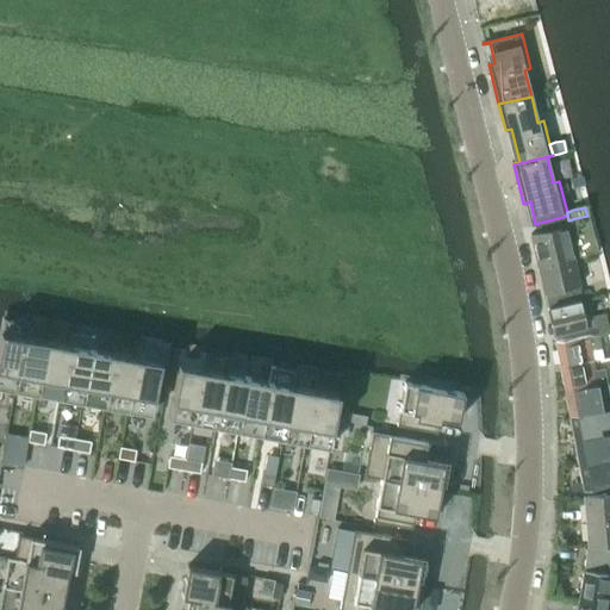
[(537,266),(572,259),(565,228),(530,235),(537,266)]
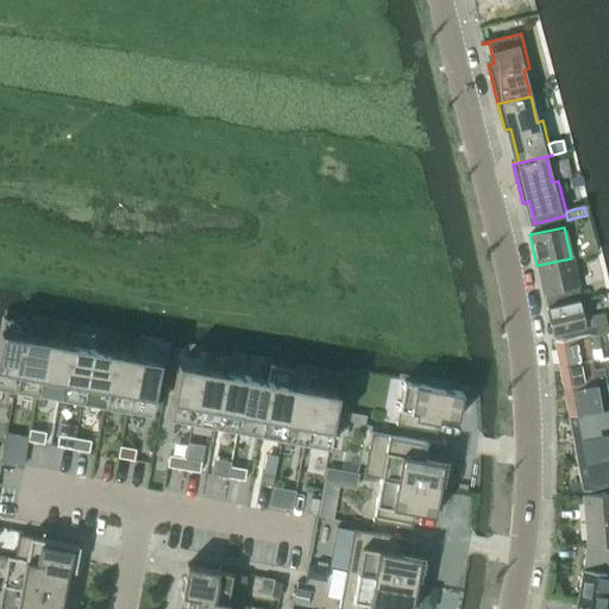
[(546,308),(582,301),(571,258),(537,265),(544,294),(546,308)]
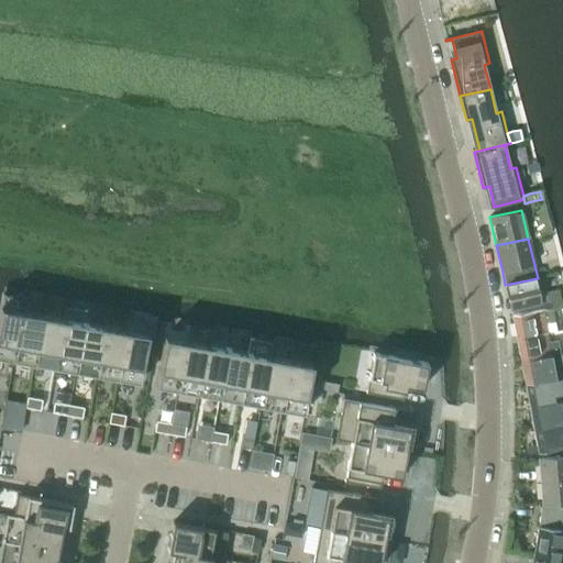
[(541,305),(534,279),(538,278),(505,285),(510,310),(541,305)]
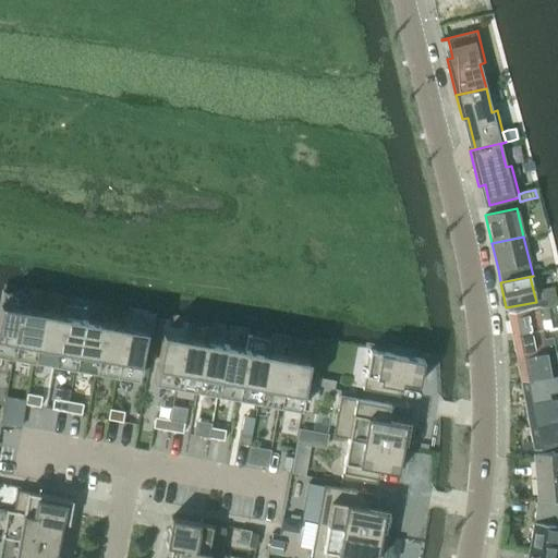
[(2,290),(0,301),(0,353),(12,356),(22,306),(25,294),(2,290)]
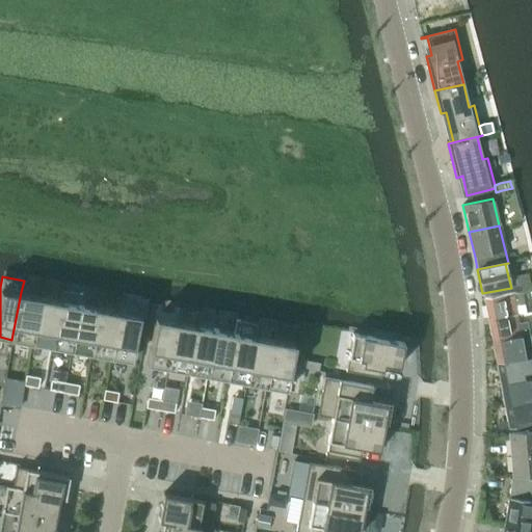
[(59,300),(51,347),(71,350),(79,303),(80,303),(82,294),(60,290),(58,299),(59,300)]
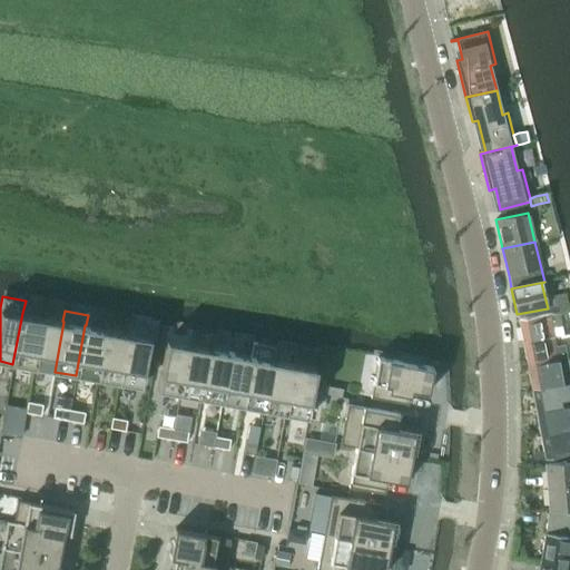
[(22,313),(12,364),(33,367),(42,317),(22,313)]
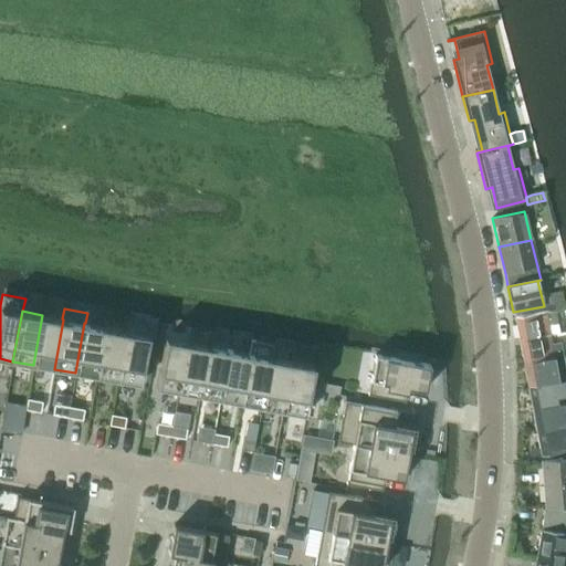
[(519,341),(549,335),(547,325),(557,324),(555,311),(545,312),(514,317),(519,341)]
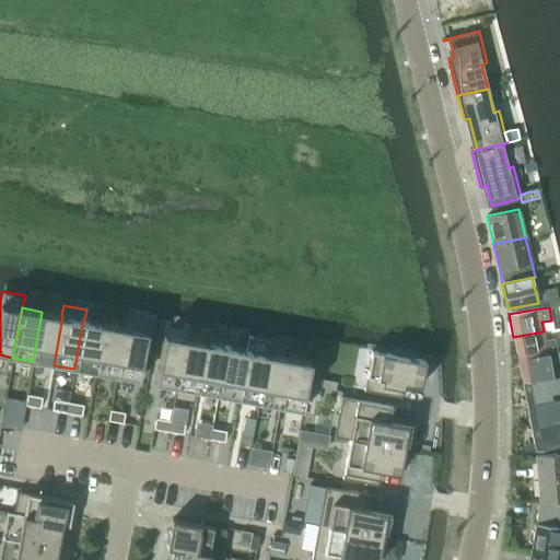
[(42,312),(33,361),(54,365),(62,316),(61,315),(42,312)]
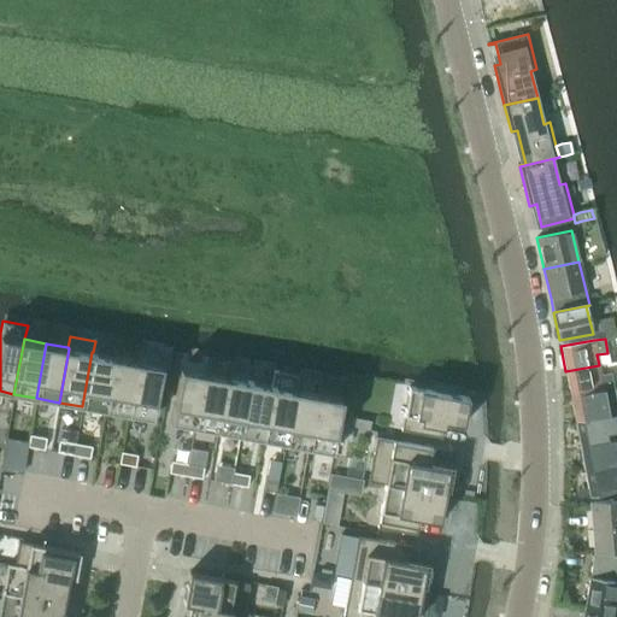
[(137,360),(128,415),(151,419),(164,354),(139,350),(136,360),(137,360)]
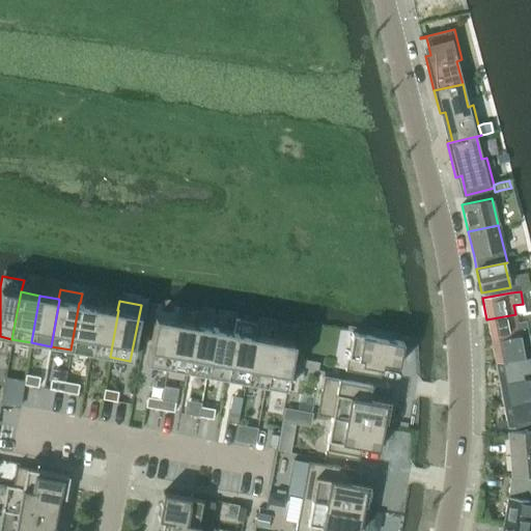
[(79,303),(71,350),(90,354),(99,307),(80,303),(79,303)]
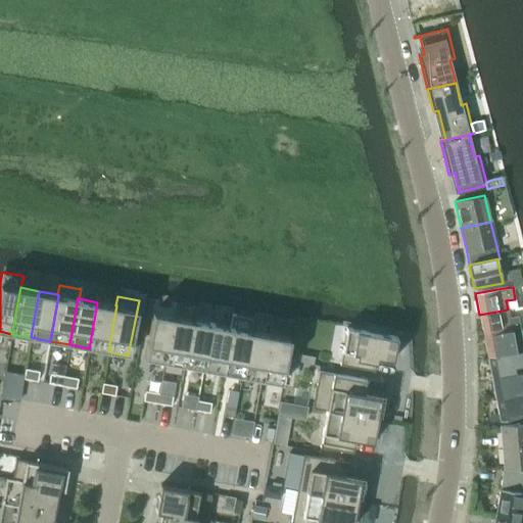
[(97,302),(89,348),(108,351),(116,305),(115,305),(97,302)]
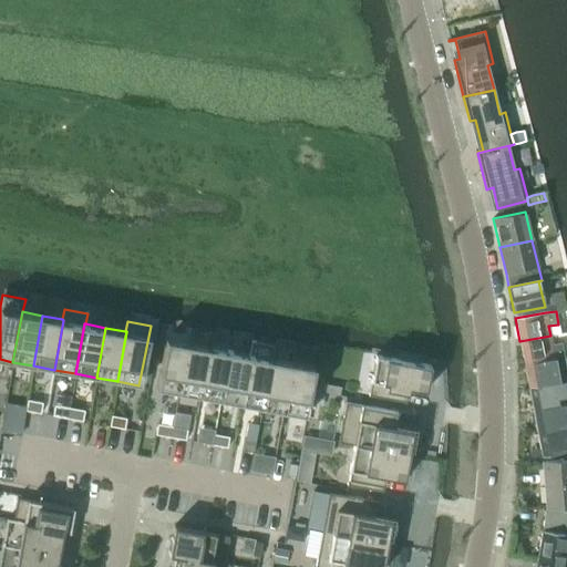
[(524,364),(564,357),(562,343),(552,344),(550,336),(519,341),(524,364)]
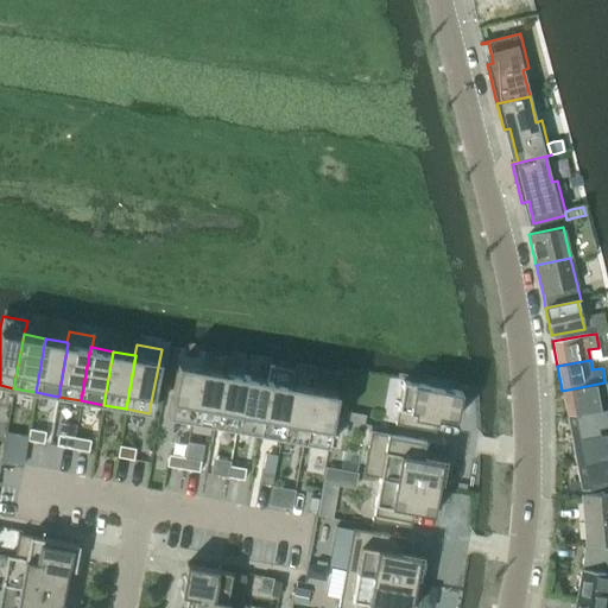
[(177,363),(168,417),(191,420),(201,368),(177,363)]
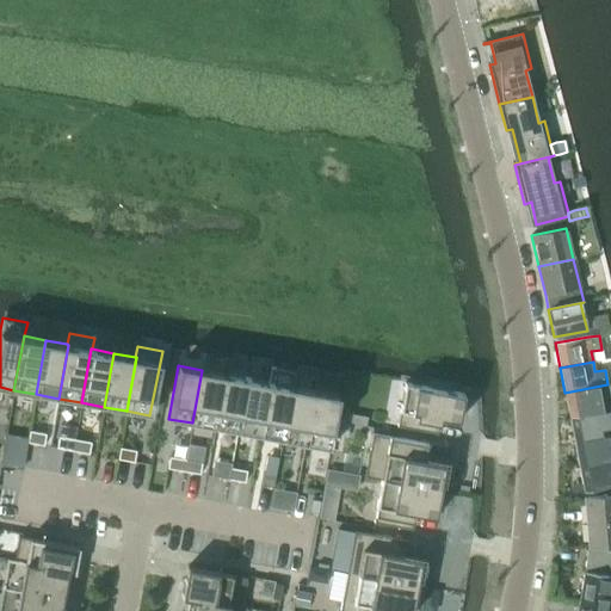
[(270,382),(259,436),(282,439),(292,386),(292,387),(296,372),(271,368),(269,382),(270,382)]
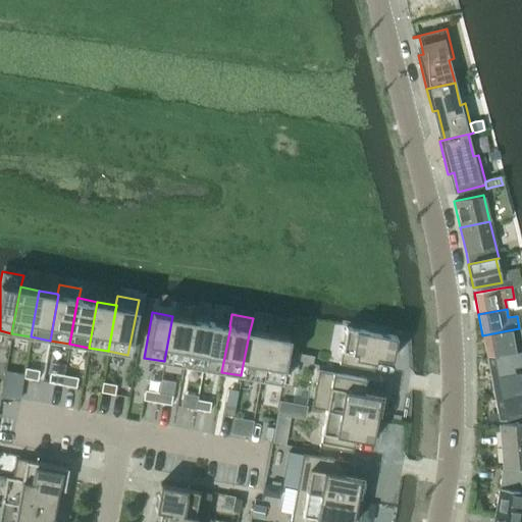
[(172,316),(164,361),(184,365),(192,319),(172,316)]
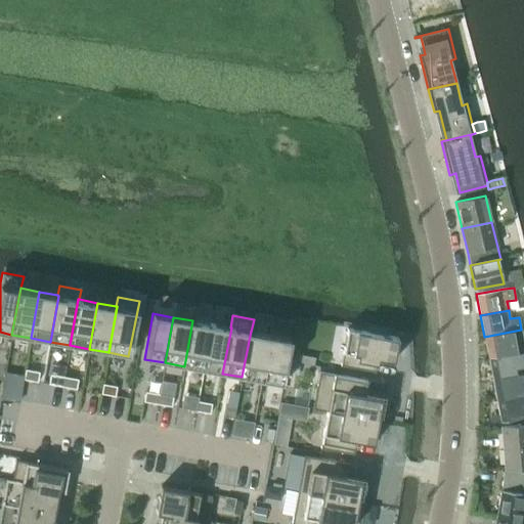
[(192,320),(184,366),(204,369),(212,324),(192,320)]
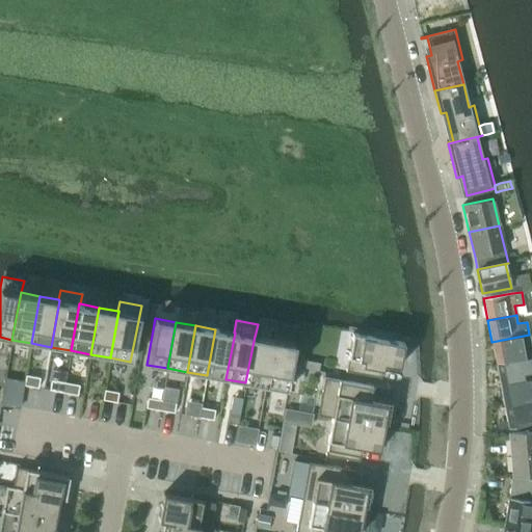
[(215,329),(207,375),(225,379),(235,333),(234,333),(215,329)]
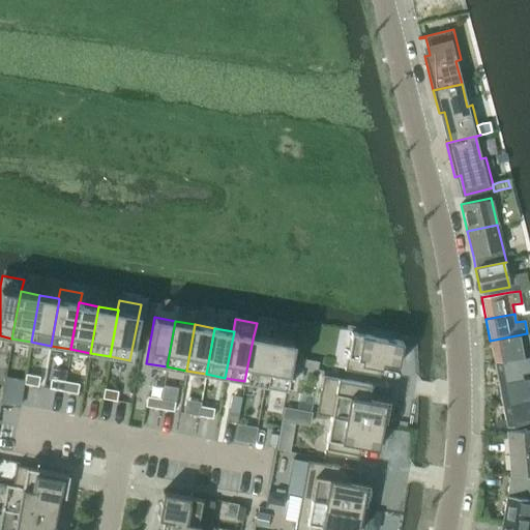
[(373,336),(351,332),(344,370),(379,377),(382,362),(398,365),(402,342),(390,340),(391,334),(374,331),(373,336)]
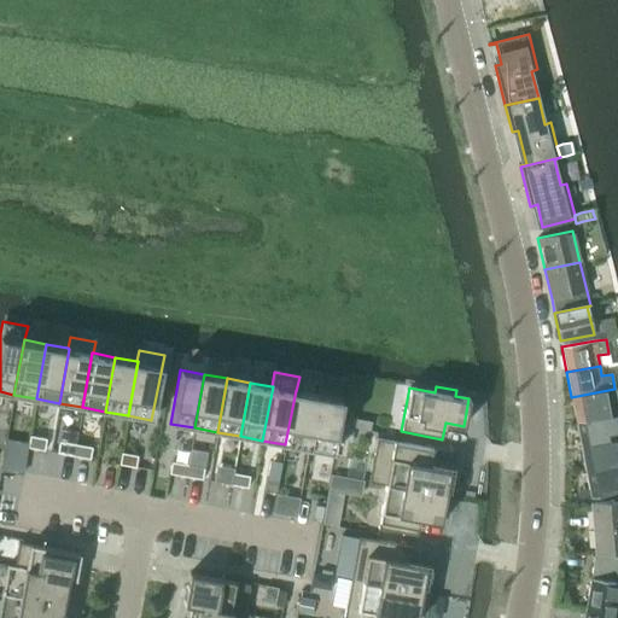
[(617,409),(608,412),(607,403),(617,402),(614,389),(571,397),(576,423),(617,414),(617,409)]
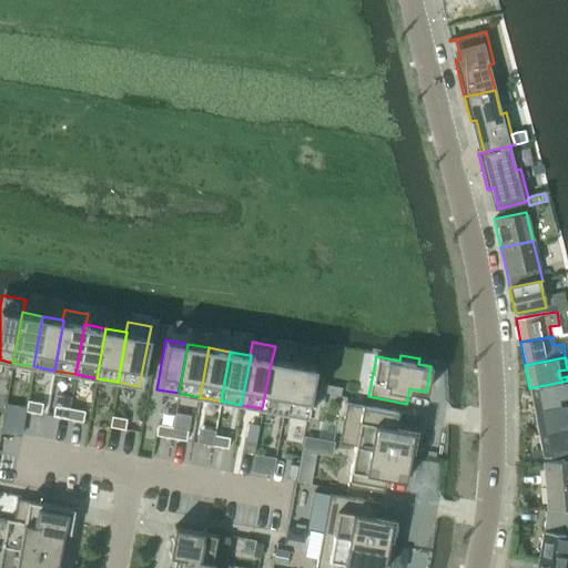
[(272,358),(262,408),(283,413),(292,363),(272,359),(272,358)]
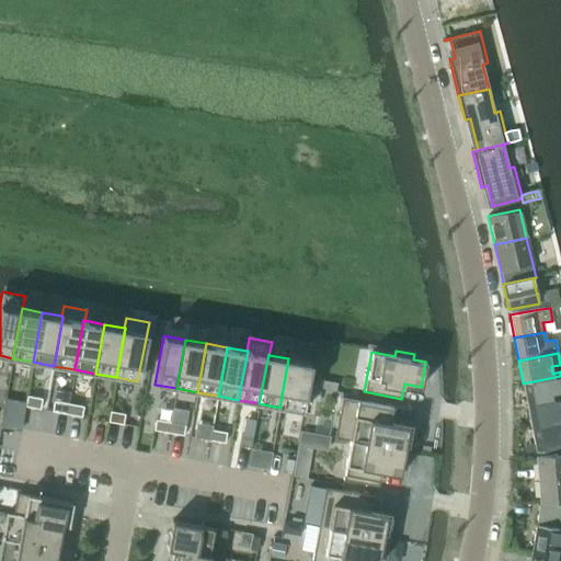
[(288,358),(279,408),(301,411),(310,363),(288,358)]
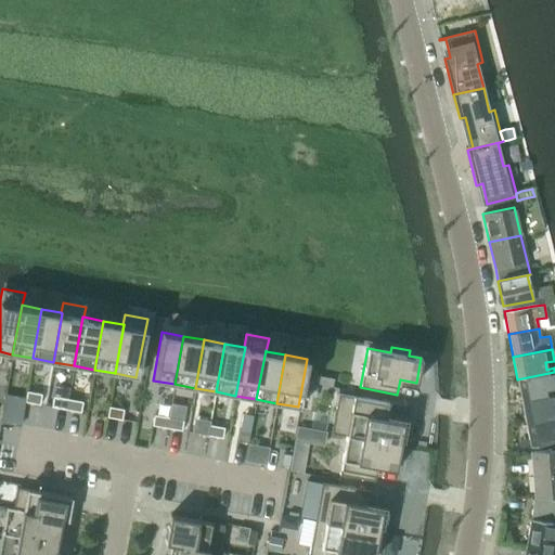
[(521,401),(554,395),(554,372),(517,379),(521,401)]
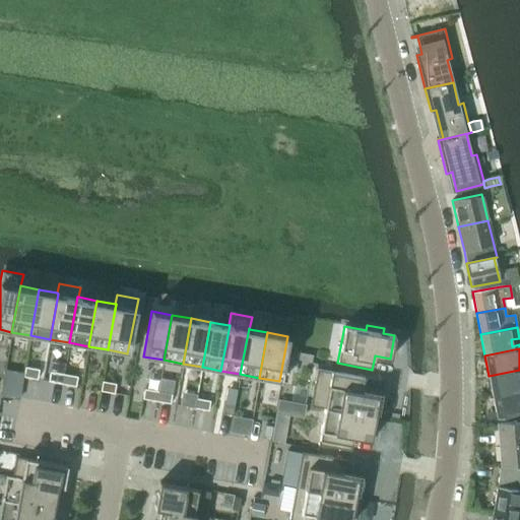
[(291,351),(289,360),(296,361),(301,362),(302,353),(291,351)]
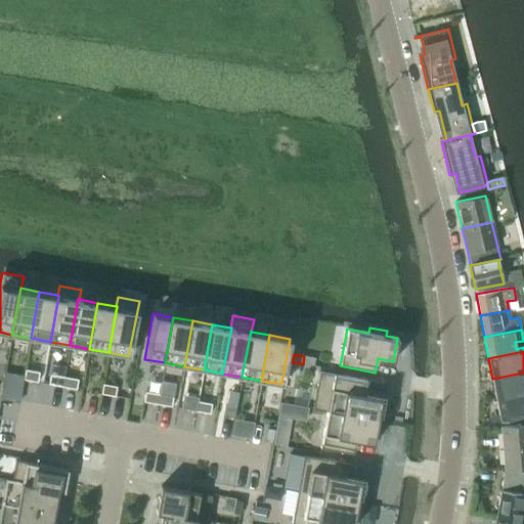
[(287,366),(286,375),(295,376),(298,363),(292,362),(288,361),(287,366)]
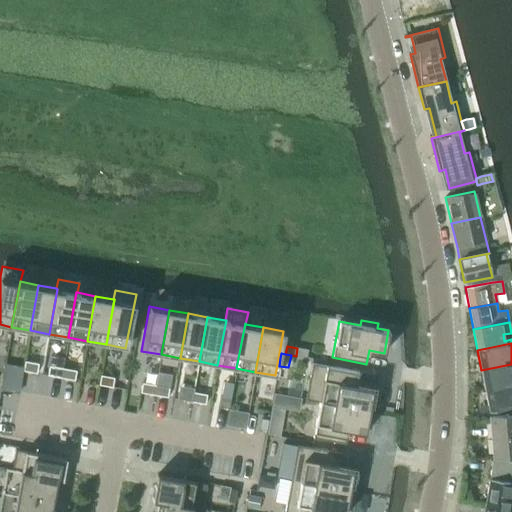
[(24,362),(23,371),(36,374),(38,364),(24,362)]
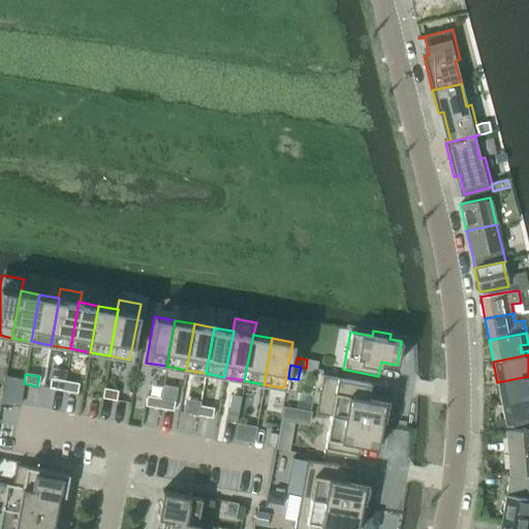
[(370,384),(322,375),(315,413),(330,415),(330,414),(385,425),(390,402),(367,398),(370,384)]
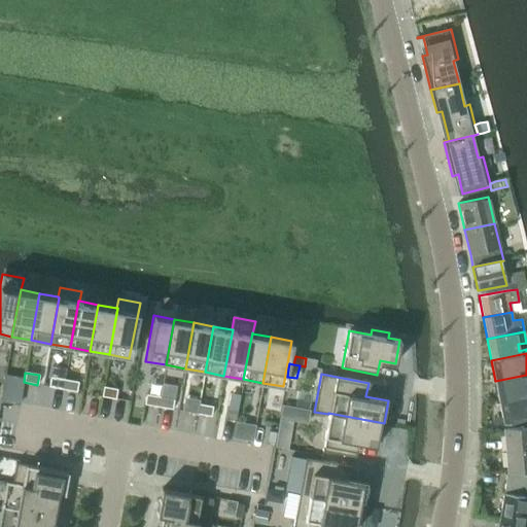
[(498,402),(526,397),(525,389),(526,387),(526,375),(495,381),(498,402)]
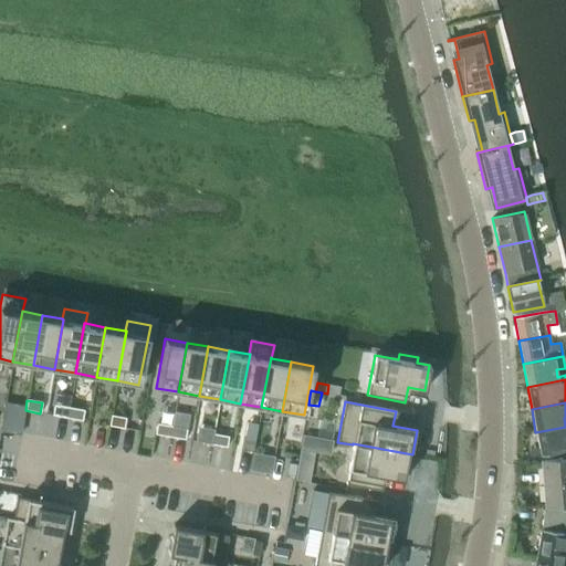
[(54,405),(52,416),(66,418),(69,407),(54,405)]
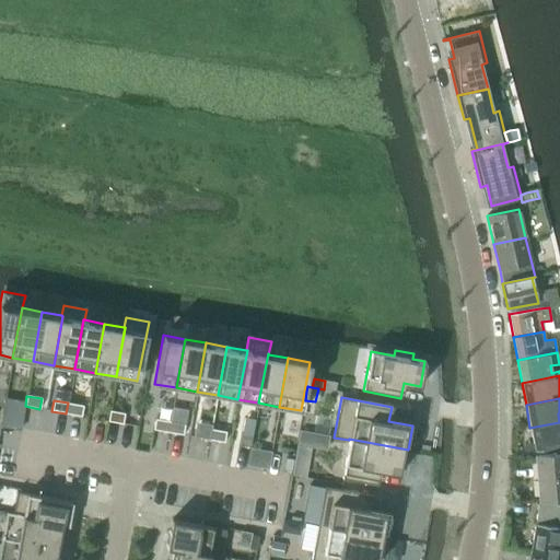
[(68,403),(66,413),(81,417),(83,406),(68,403)]
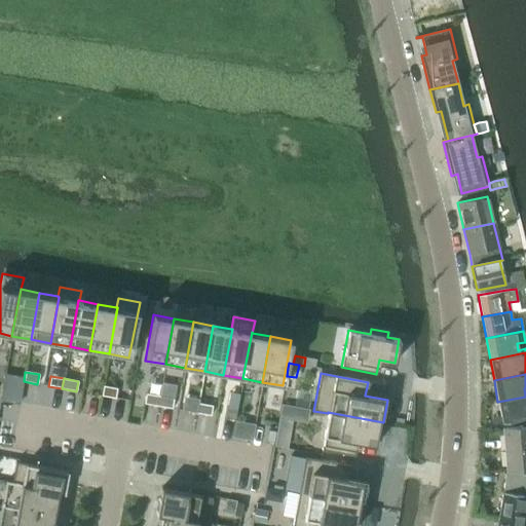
[(103,386),(101,396),(115,399),(117,388),(103,386)]
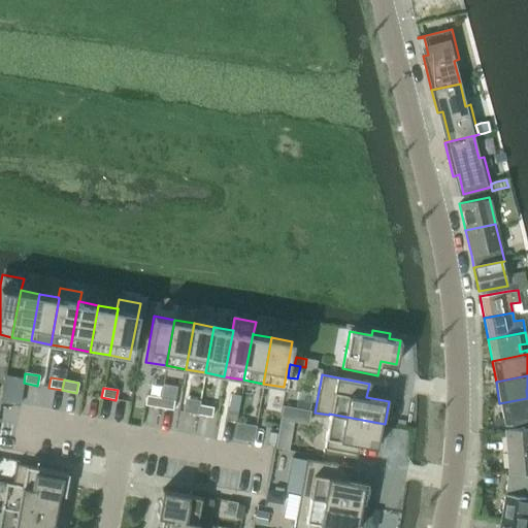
[(22,393),(2,390),(0,400),(0,401),(20,405),(22,393)]
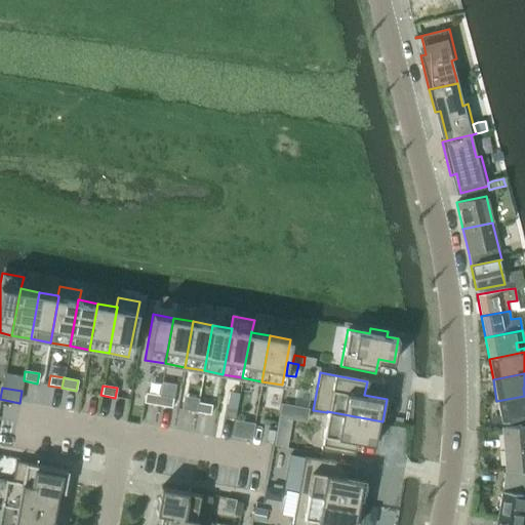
[(146,393),(144,403),(157,405),(159,396),(146,393)]
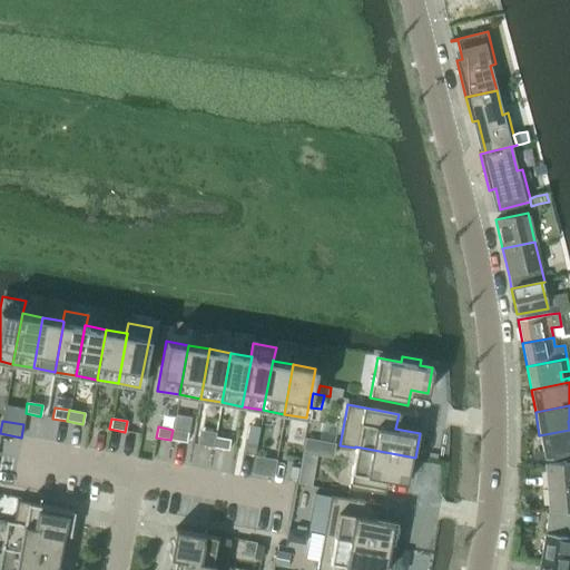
[(173,430),(170,440),(186,443),(188,432),(173,430)]
